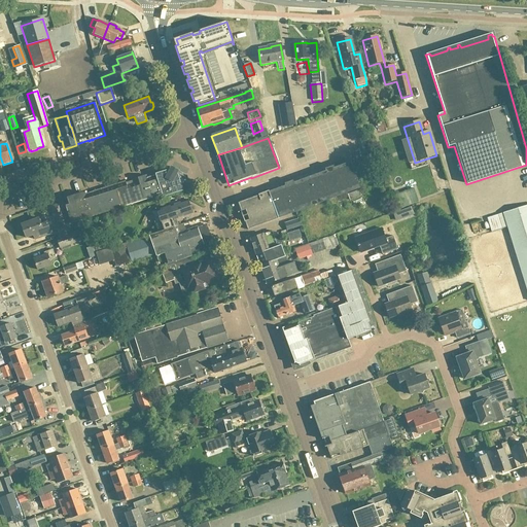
[(350,163),(269,192),(269,191),(257,196),(258,197),(238,204),(240,211),(240,212),(244,223),(245,223),(247,231),(278,219),(359,189),(350,163)]
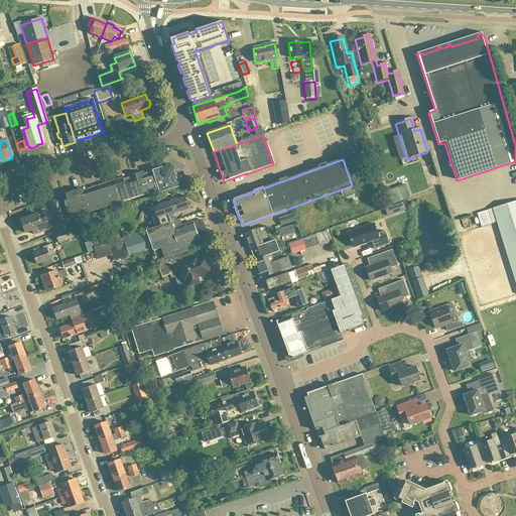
[(82,190),(61,197),(62,199),(69,220),(77,217),(79,224),(85,222),(82,215),(147,195),(148,198),(184,186),(183,185),(180,174),(173,170),(174,168),(173,167),(167,164),(165,168),(161,169),(152,172),(123,181),(122,179),(83,192),(82,190)]
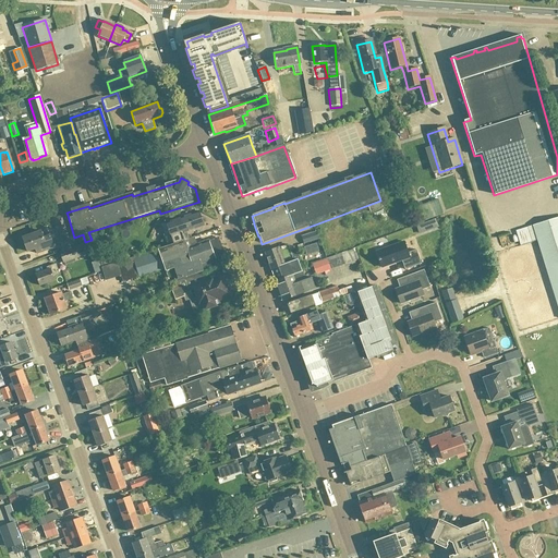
[(368,214),(381,208),(378,203),(366,207),(368,214)]
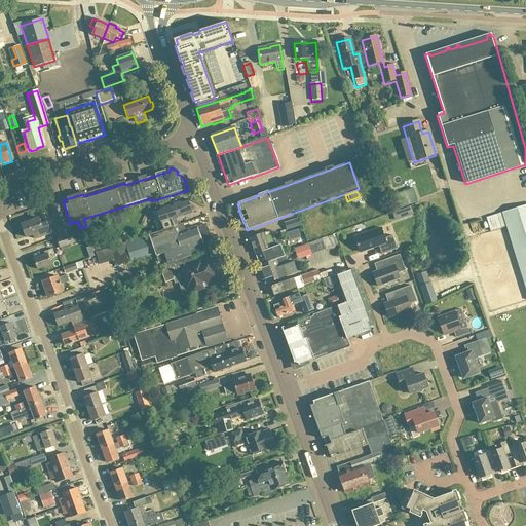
[(173,220),(175,220),(191,214),(186,200),(176,204),(175,201),(168,203),(170,207),(156,212),(160,224),(155,226),(157,233),(175,227),(176,227),(173,220)]
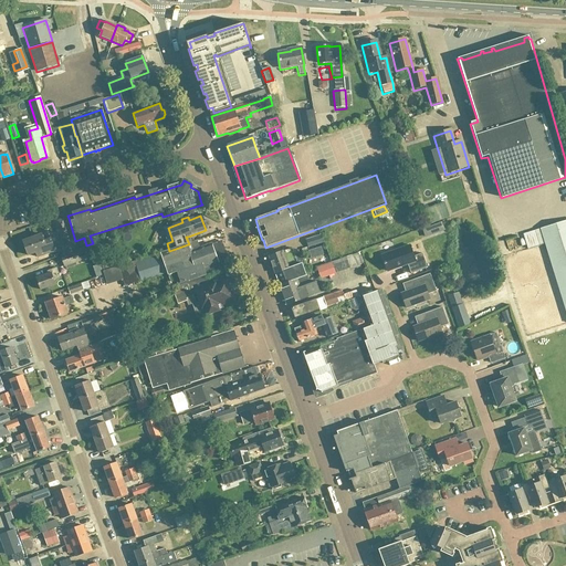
[(565,221),(540,230),(522,236),(526,250),(544,245),(565,316),(565,221)]
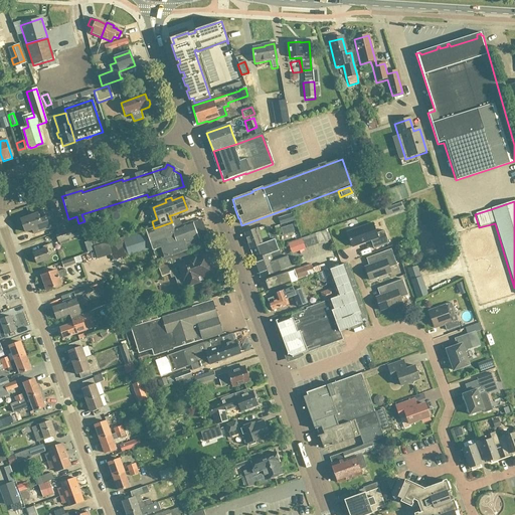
[(38,214),(20,220),(25,233),(37,229),(39,235),(50,231),(45,219),(40,221),(38,214)]
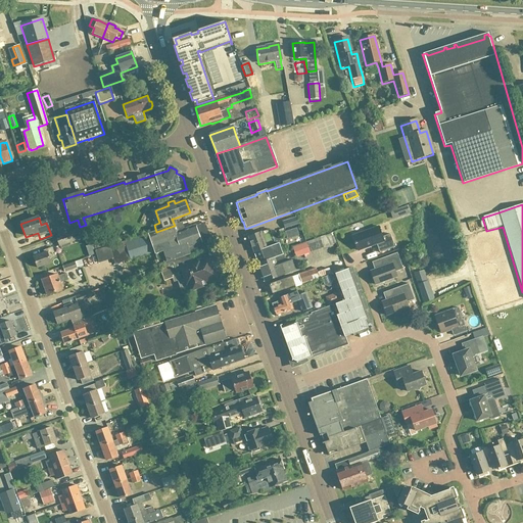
[(57,225),(55,226),(58,236),(70,231),(67,221),(65,222),(63,218),(55,220),(57,225)]
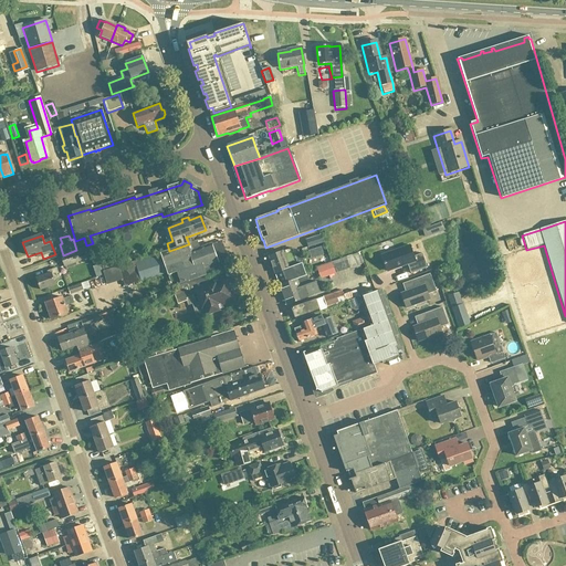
[(321,236),(304,241),(306,249),(323,244),(321,236)]
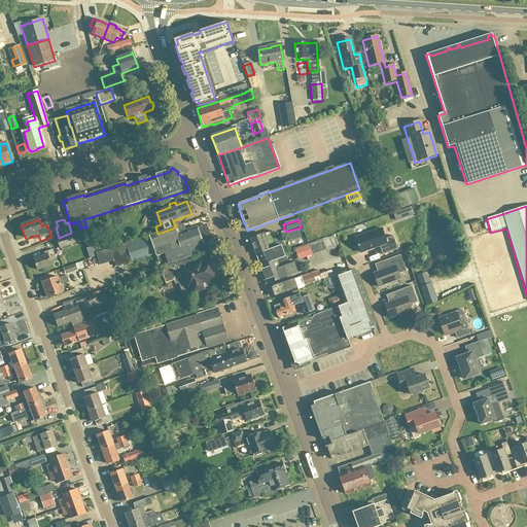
[(156,234),(148,237),(148,236),(125,243),(125,244),(109,249),(95,253),(99,267),(113,261),(115,268),(154,254),(159,267),(163,266),(210,250),(203,226),(197,229),(182,233),(180,225),(176,227),(175,227),(157,234),(156,234)]
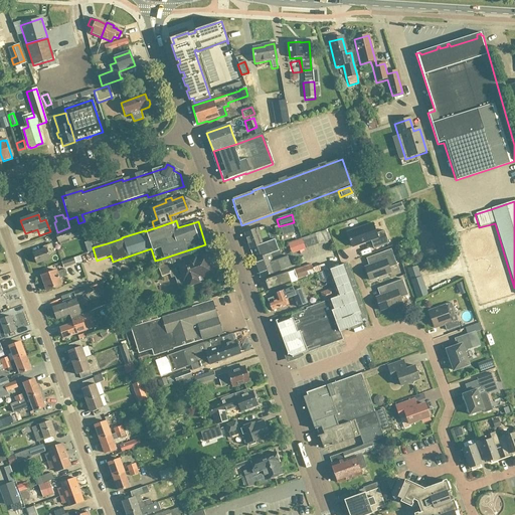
[(57,232),(53,233),(57,244),(72,239),(87,234),(82,223),(69,228),(57,232)]
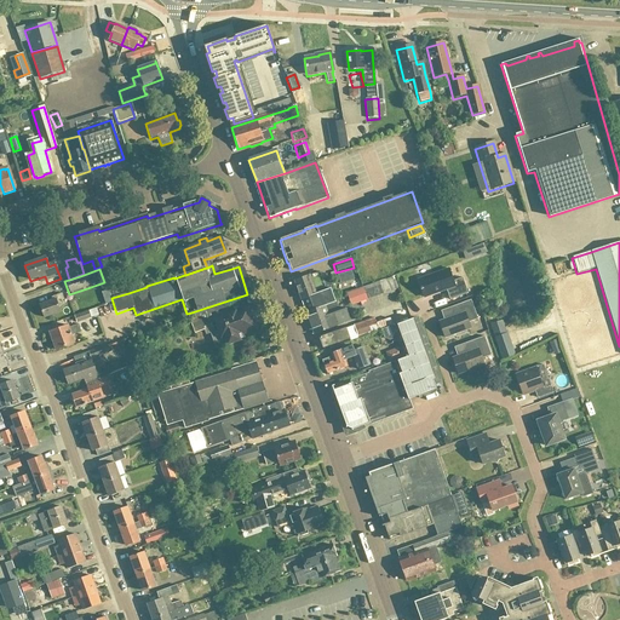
[(448,270),(417,281),(424,298),(435,294),(434,293),(438,292),(438,293),(446,291),(449,300),(468,294),(465,286),(461,279),(453,282),(448,270)]
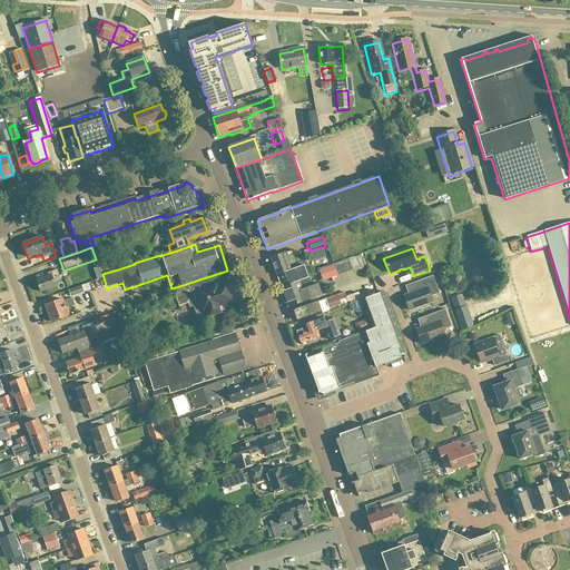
[(312,262),(325,258),(323,249),(310,254),(312,262)]
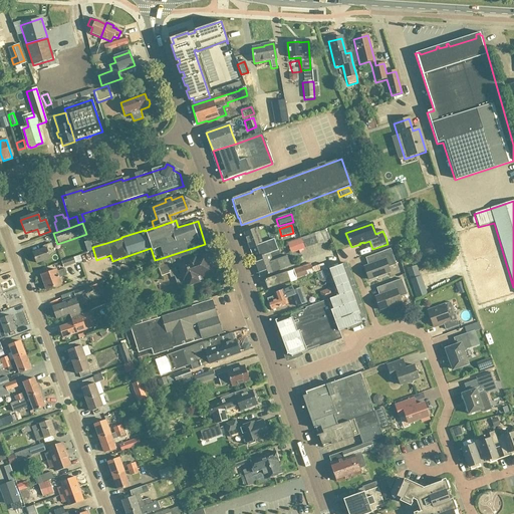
[(276,247),(274,243),(276,243),(272,233),(267,235),(264,226),(243,234),(249,249),(251,256),(253,260),(252,260),(259,278),(290,266),(286,256),(280,259),(276,247)]
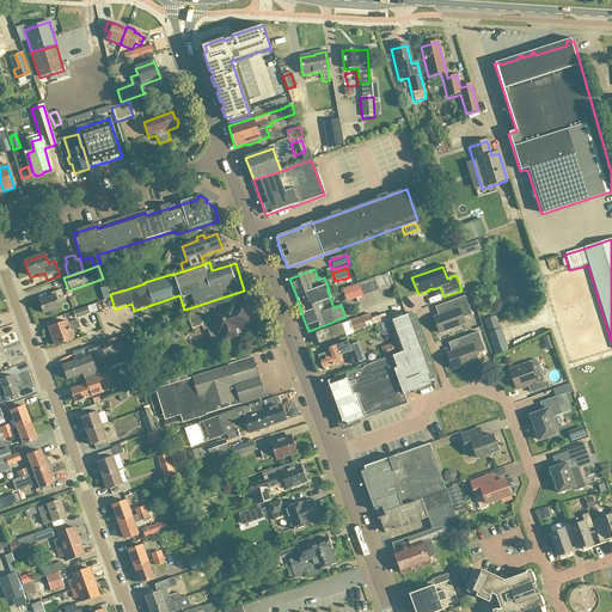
[(357,285),(341,291),(346,303),(361,298),(361,297),(392,286),(389,274),(357,285)]
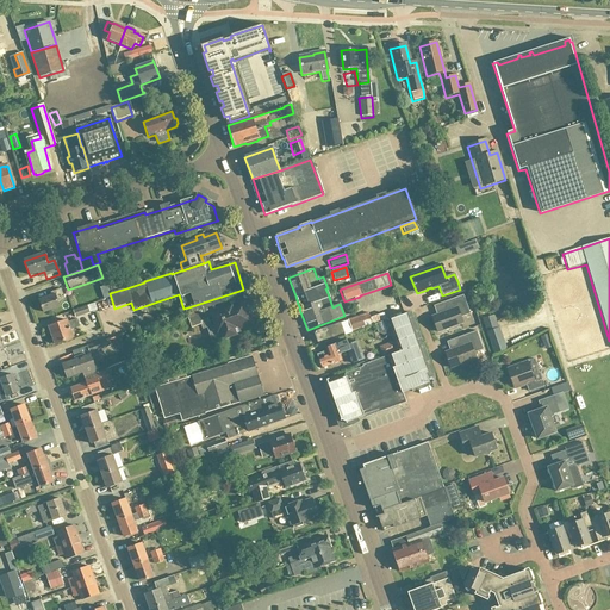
[(51,297),(39,302),(44,313),(60,309),(57,303),(64,300),(61,291),(50,294),(51,297)]
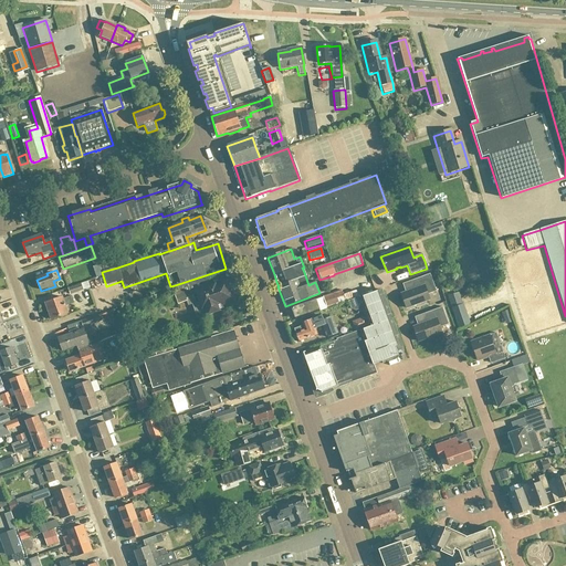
[(415,290),(400,295),(406,310),(429,301),(427,295),(436,292),(429,275),(411,281),(415,290)]
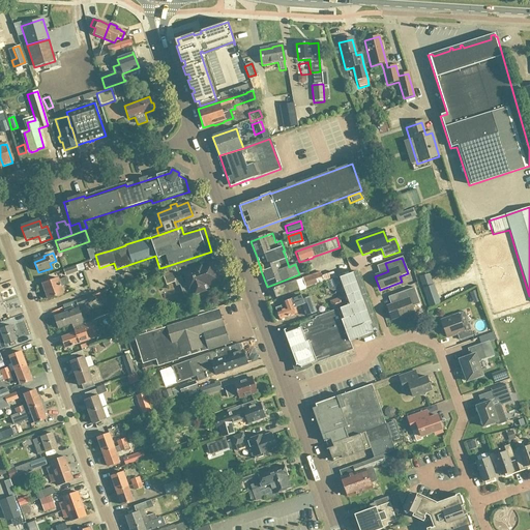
[(192,261),(160,271),(166,285),(175,282),(174,280),(181,277),(183,283),(187,282),(192,295),(207,290),(205,286),(215,282),(210,264),(194,269),(192,261)]
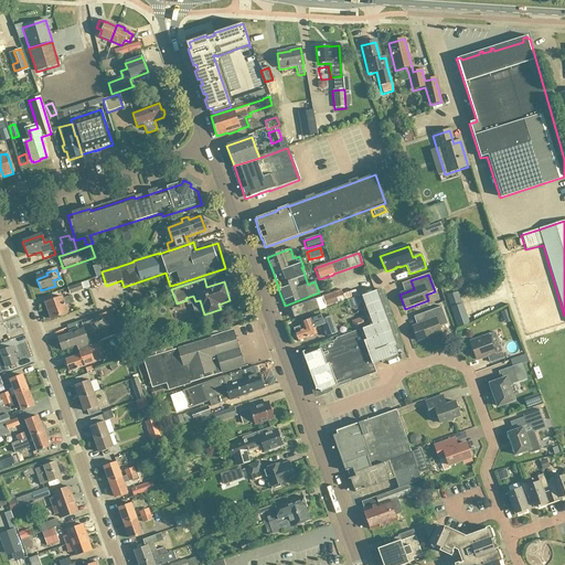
[(87,281),(66,288),(70,296),(82,291),(89,288),(87,281)]
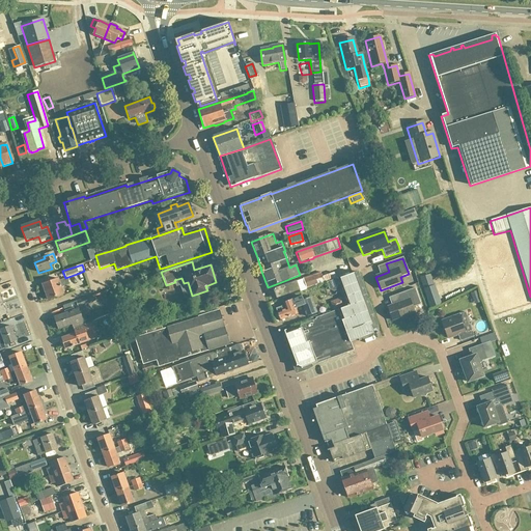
[(423,271),(418,273),(420,278),(419,279),(423,290),(427,302),(430,309),(441,305),(439,298),(434,286),(429,275),(425,277),(423,271)]
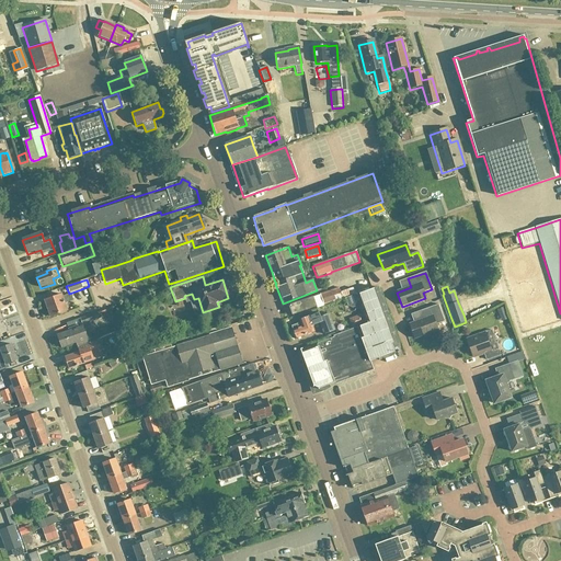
[(392,335),(375,288),(355,296),(366,324),(332,338),(333,339),(301,350),(299,351),(302,358),(312,387),(312,388),(318,391),(319,389),(327,387),(333,384),(335,385),(373,371),(369,363),(395,353),(388,336),(392,335)]
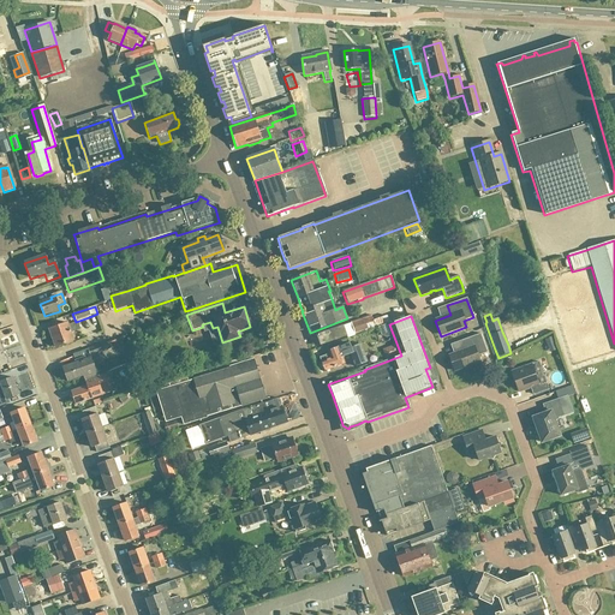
[(386,317),(372,321),(370,316),(350,323),(354,336),(389,324),(386,317)]
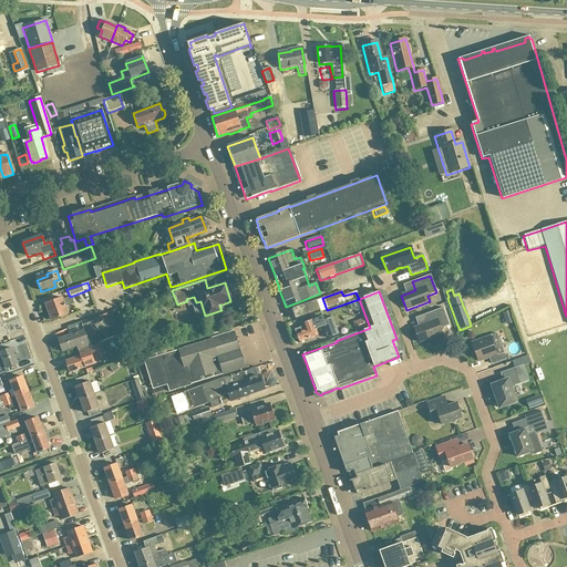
[(62,299),(45,305),(51,321),(68,316),(64,308),(73,305),(71,298),(62,300),(62,299)]
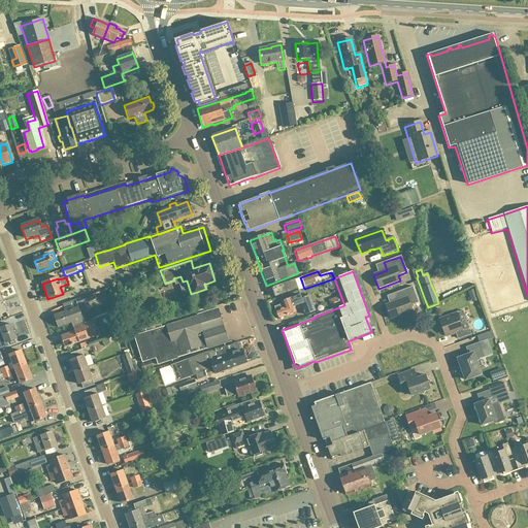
[(271,290),(268,291),(270,298),(274,296),(274,297),(297,289),(294,281),(271,289),(271,290)]
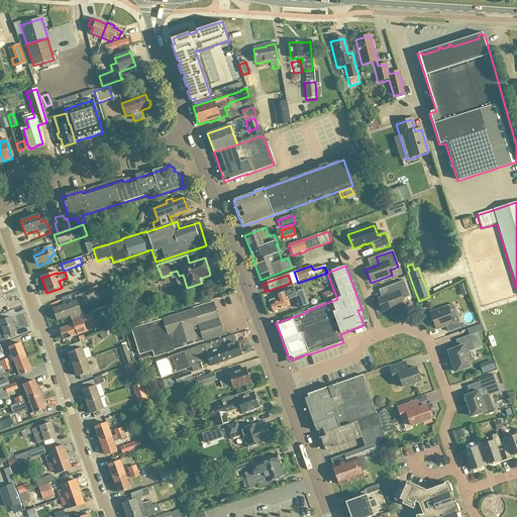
[(390,295),(377,300),(382,313),(403,305),(401,300),(409,297),(403,282),(387,287),(390,295)]
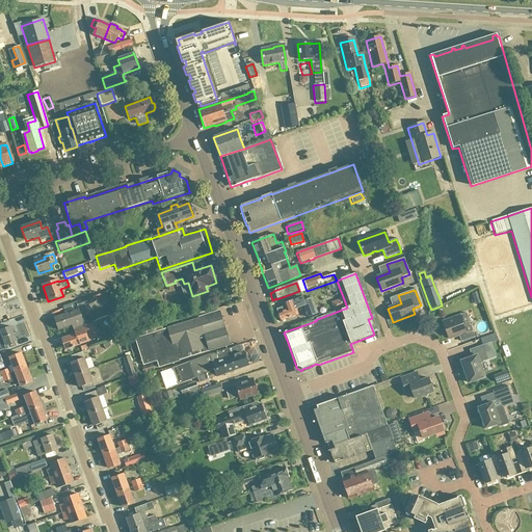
[(91,297),(76,302),(78,309),(94,303),(91,297)]
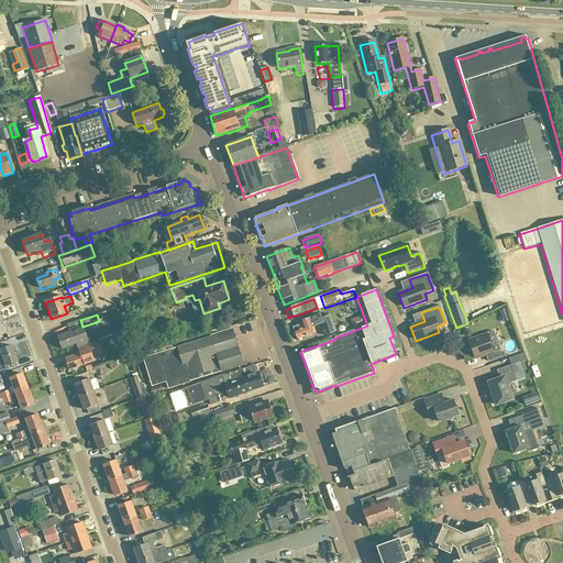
[(300,326),(293,329),(297,340),(315,333),(312,328),(319,326),(323,337),(335,332),(330,317),(321,320),(319,316),(317,317),(310,316),(310,319),(300,322),(300,326)]
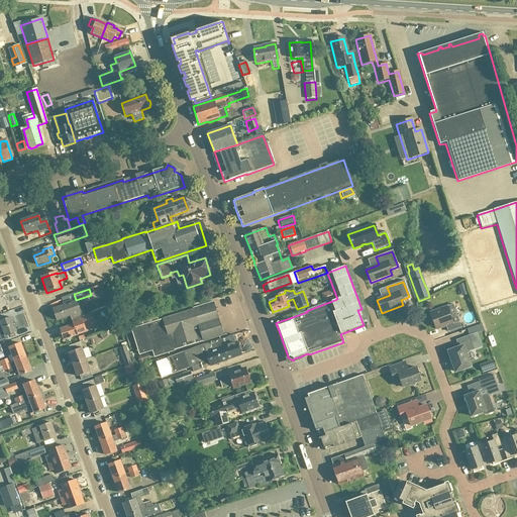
[(333,290),(320,294),(323,304),(336,299),(333,290)]
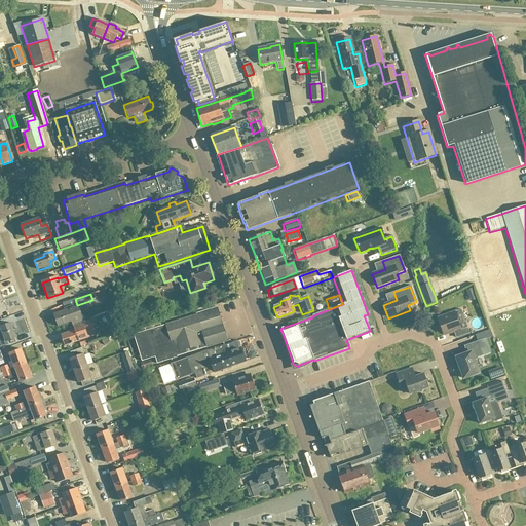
[(63,310),(64,311),(53,315),(58,326),(70,322),(72,326),(83,323),(77,305),(63,310)]
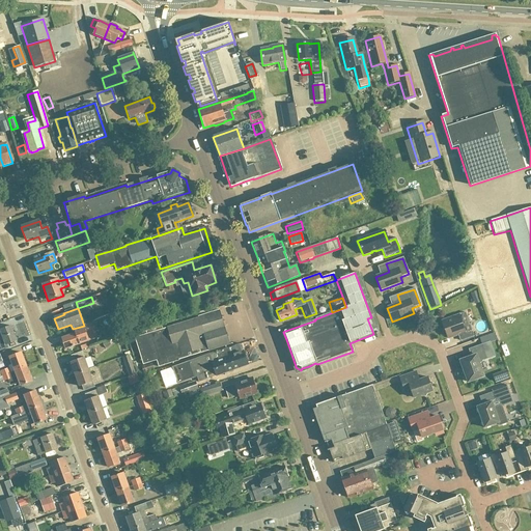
[(229,345),(224,328),(219,311),(198,317),(199,318),(162,330),(161,326),(145,331),(145,332),(128,337),(130,343),(136,341),(143,365),(157,361),(159,368),(177,362),(177,361),(229,345)]
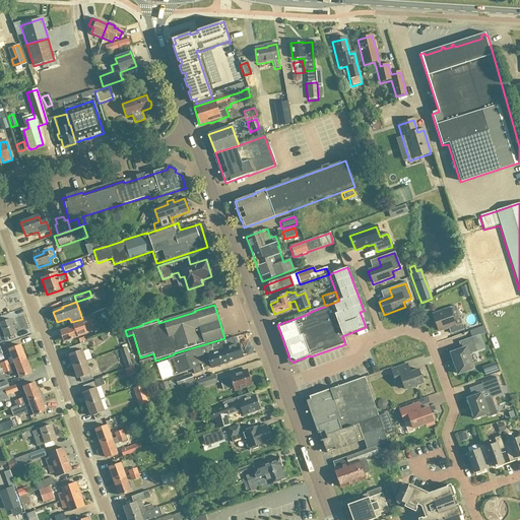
[(454,307),(432,315),(438,332),(448,328),(450,334),(463,330),(454,307)]
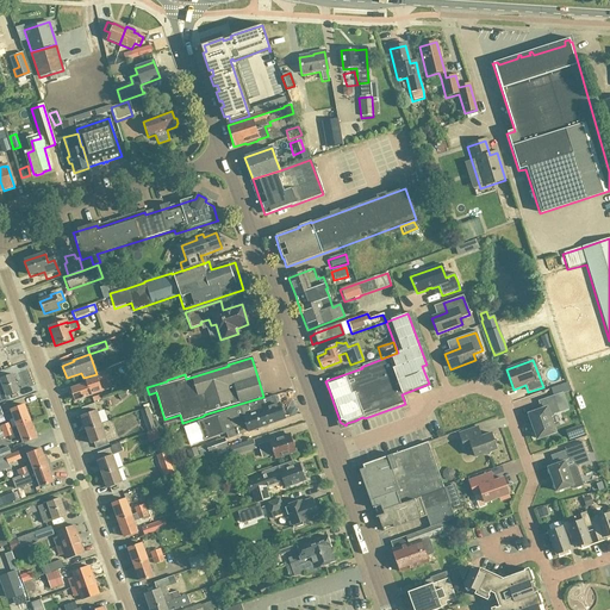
[(86,385),(70,390),(75,402),(101,392),(99,383),(105,380),(103,373),(83,379),(86,385)]
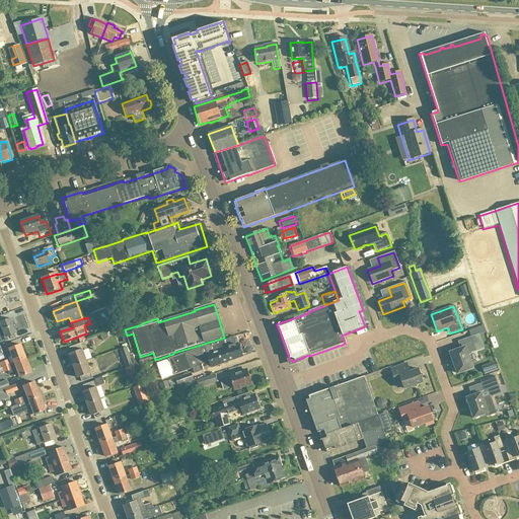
[(0,343),(7,341),(6,338),(15,334),(10,319),(0,323),(0,343)]
